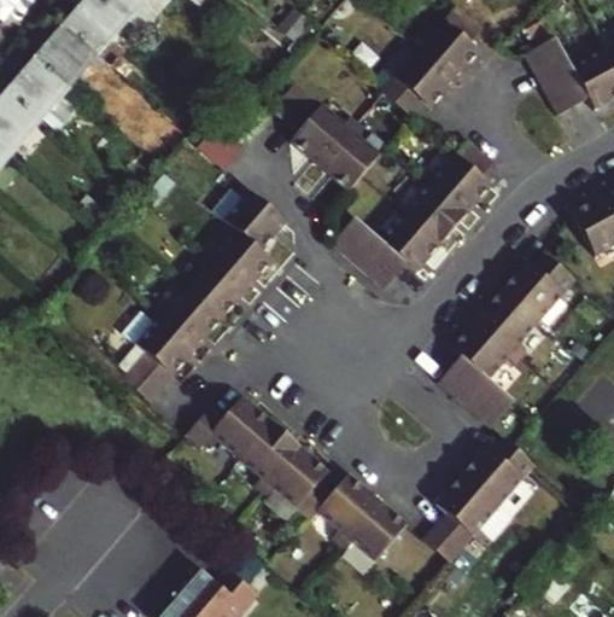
[(94,50),(122,18),(100,0),(86,0),(65,24),(94,50)]
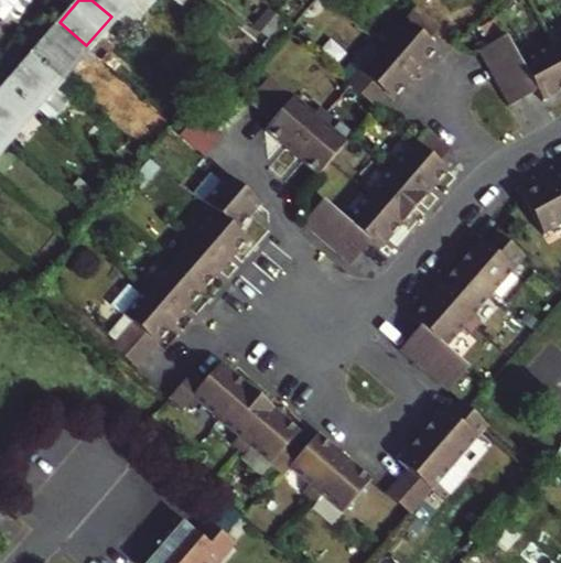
[(92,0),(111,17),(125,0),(92,0)]
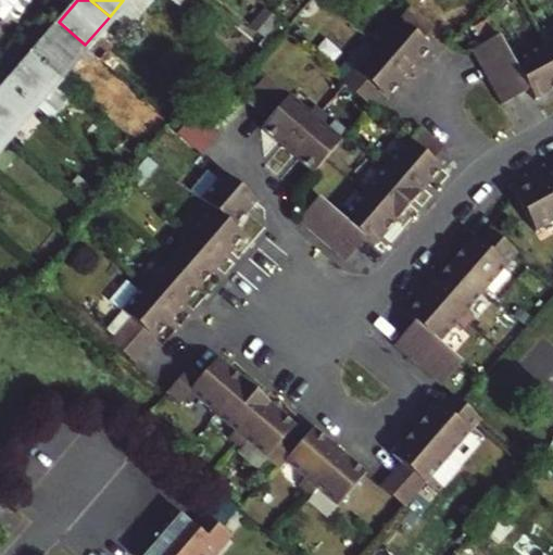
[(374,32),(367,38),(407,74),(431,47),(423,38),(432,27),(409,7),(381,37),(374,32)]
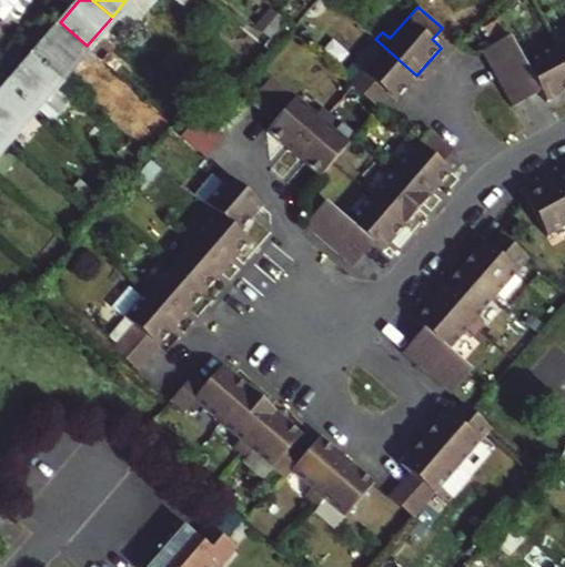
[(99,56),(123,27),(112,17),(87,46),(99,56)]
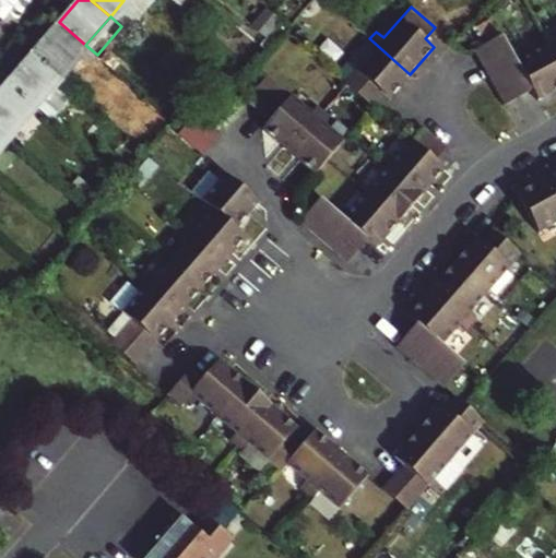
[(59,22),(33,52),(60,74),(85,45),(59,22)]
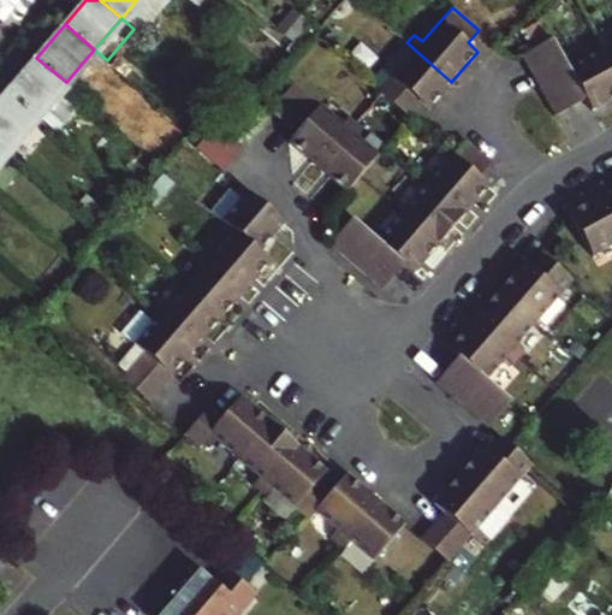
[(529,70),(560,54),(551,37),(521,54),(529,70)]
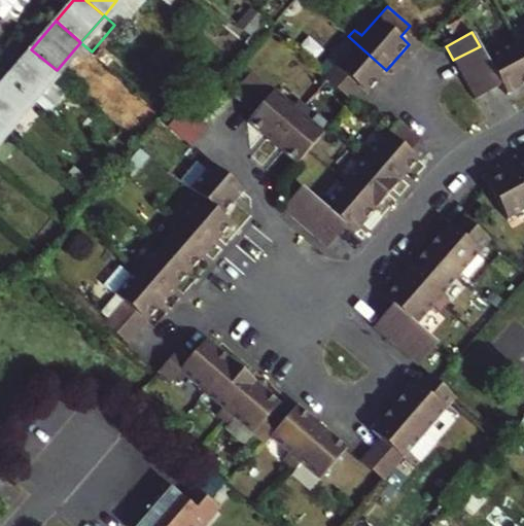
[(523,35),(514,40),(523,59),(523,35)]
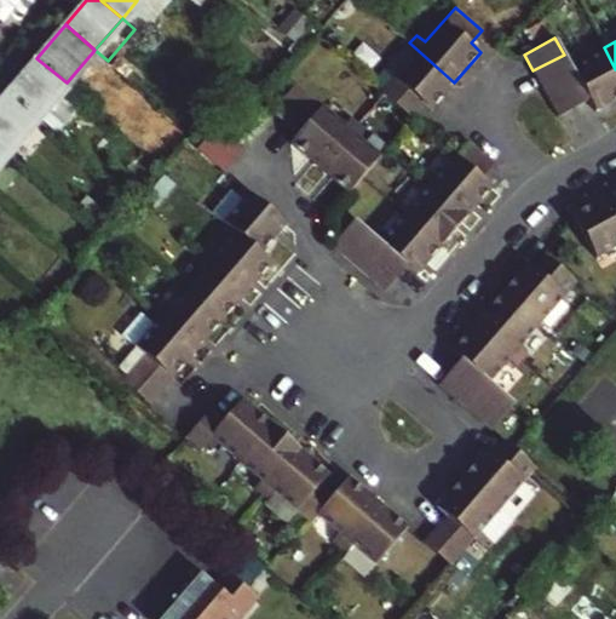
[(383,93),(408,115),(419,102),(430,110),(454,82),(409,43),(404,49),(413,56),(381,91),(383,93)]
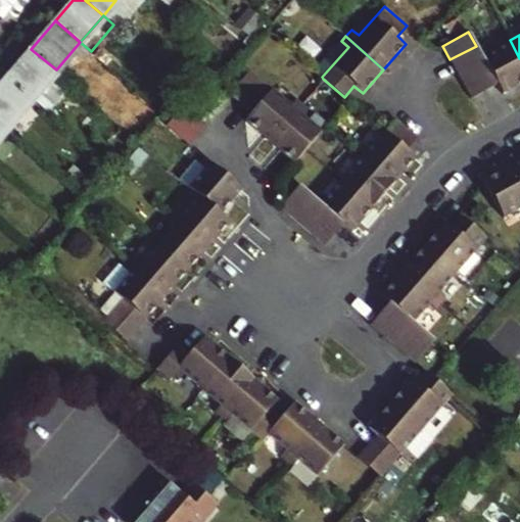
[(501,92),(519,81),(519,58),(510,40),(488,52),(485,45),(478,49),(482,58),(470,64),(483,90),(497,83),(501,92)]
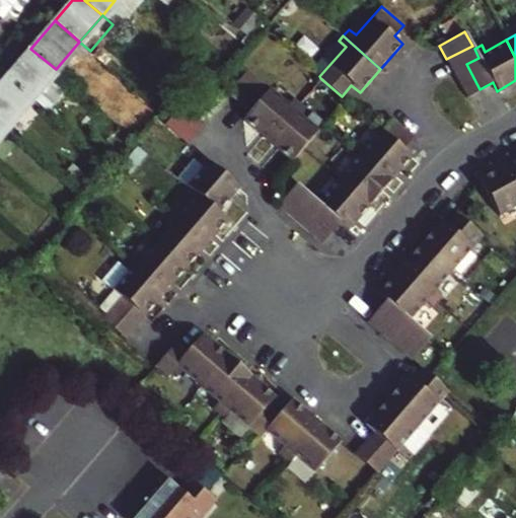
[(452,71),(466,64),(478,58),(474,49),(472,46),(446,59),(452,71)]
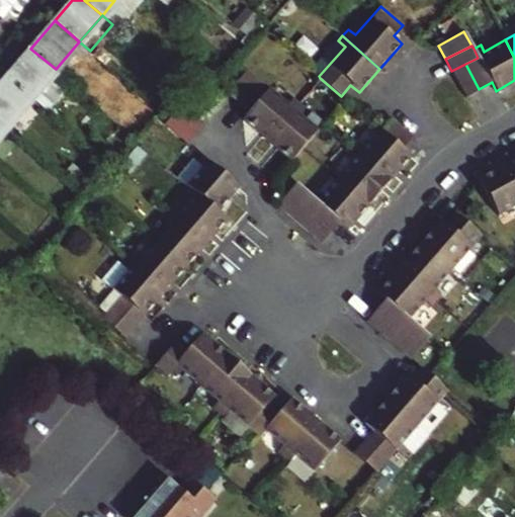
[(30,49),(6,77),(30,98),(56,69),(30,49)]
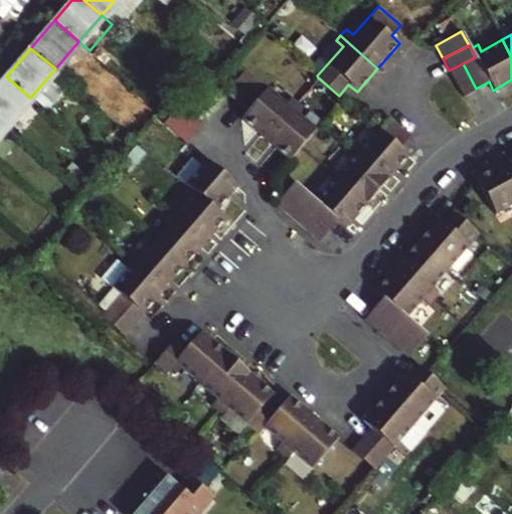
[(476,89),(463,63),(449,70),(463,96),(476,89)]
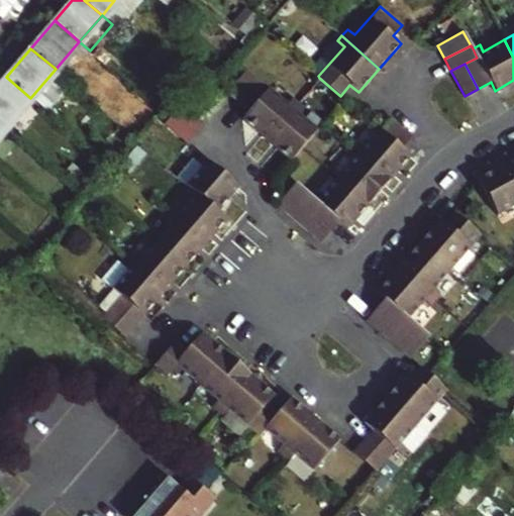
[(239,101),(260,79),(248,70),(228,91),(239,101)]
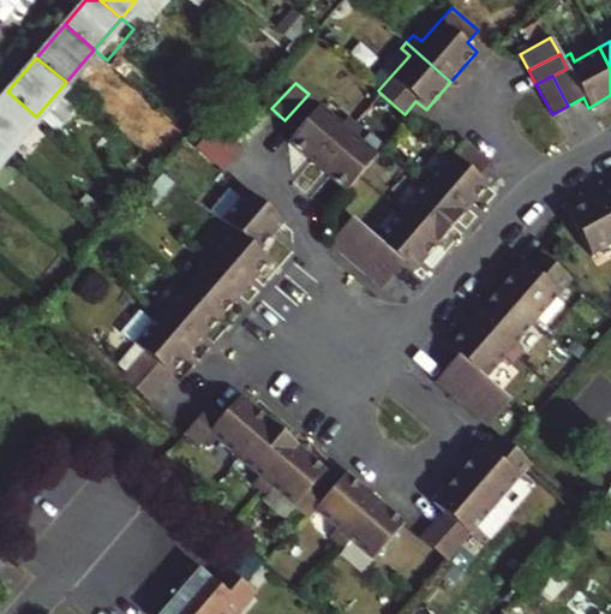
[(7,91),(0,99),(0,139),(10,148),(36,117),(7,91)]
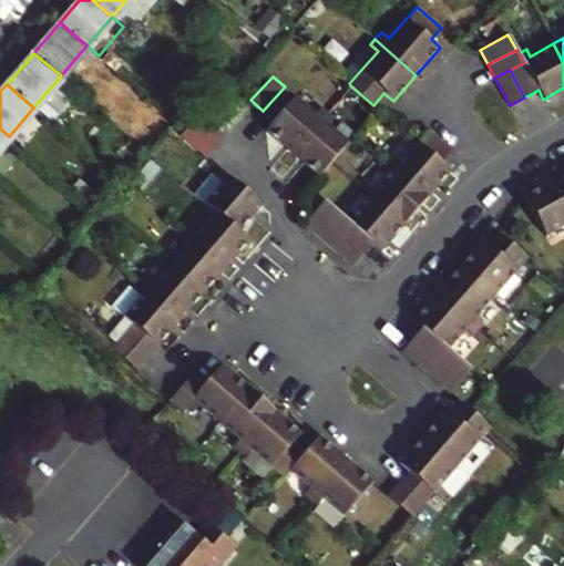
[(274,120),(266,130),(293,153),(328,111),(322,106),(316,113),(285,86),(263,111),(274,120)]
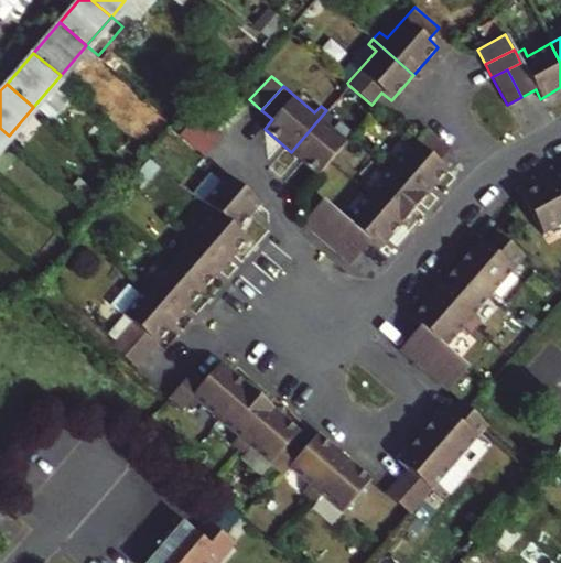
[(189,121),(215,143),(226,131),(215,122),(200,109),(189,121)]
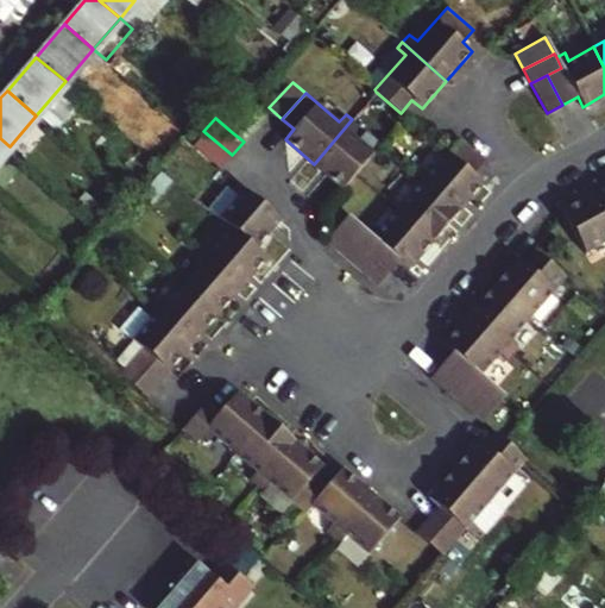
[(359,126),(352,119),(314,164),(342,188),(357,171),(375,152),(353,135),(359,126)]
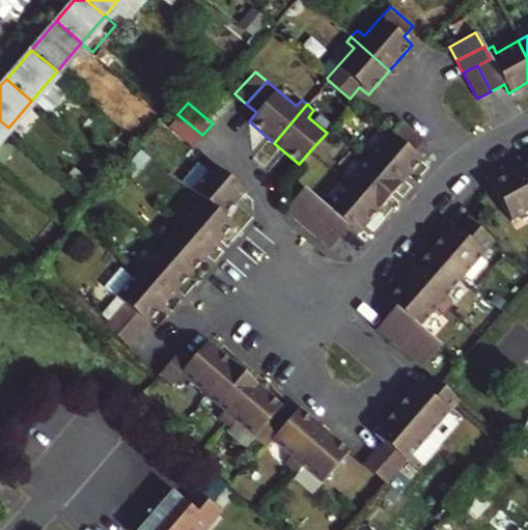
[(192,145),(202,135),(177,114),(168,126),(192,145)]
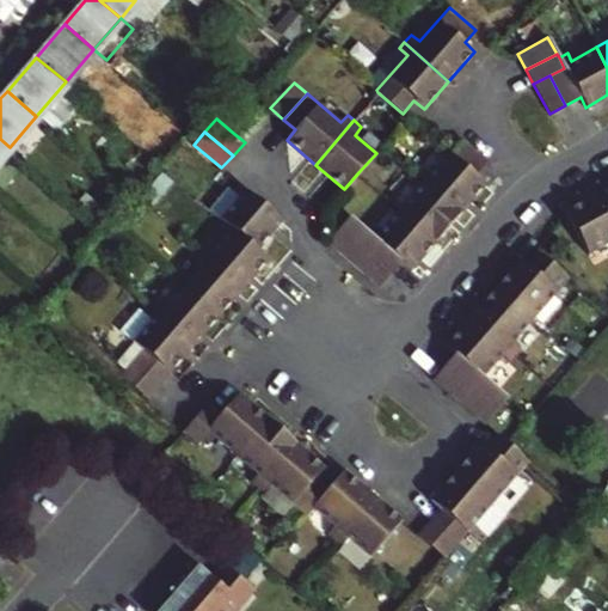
[(0,157),(10,147),(0,139),(0,157)]
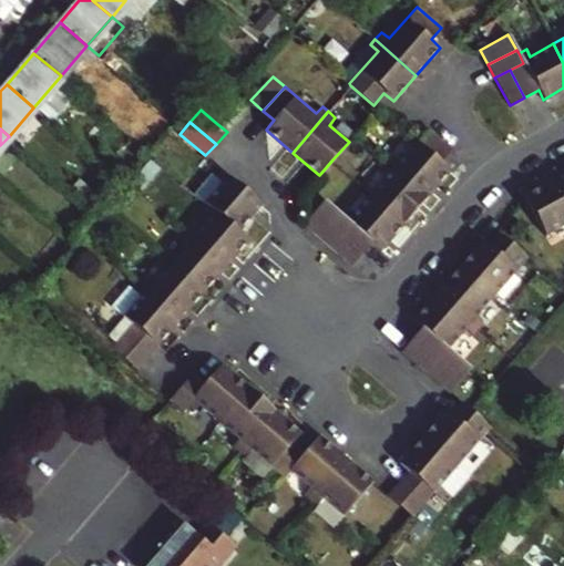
[(442,161),(451,150),(427,129),(417,142),(400,161),(393,155),(387,162),(427,197),(452,168),(442,161)]
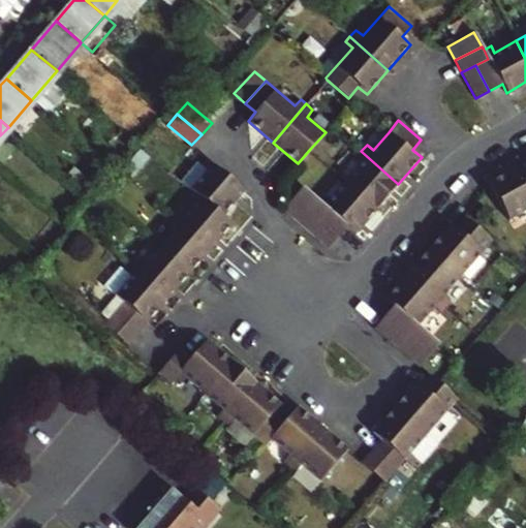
[(398,184),(361,151),(356,156),(363,161),(346,181),(377,208),(398,184)]
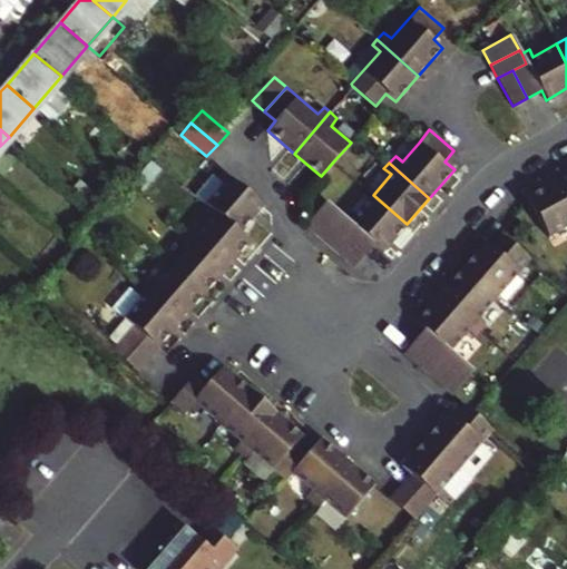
[(207,203),(217,212),(242,232),(264,206),(223,170),(217,177),(225,184),(207,203)]
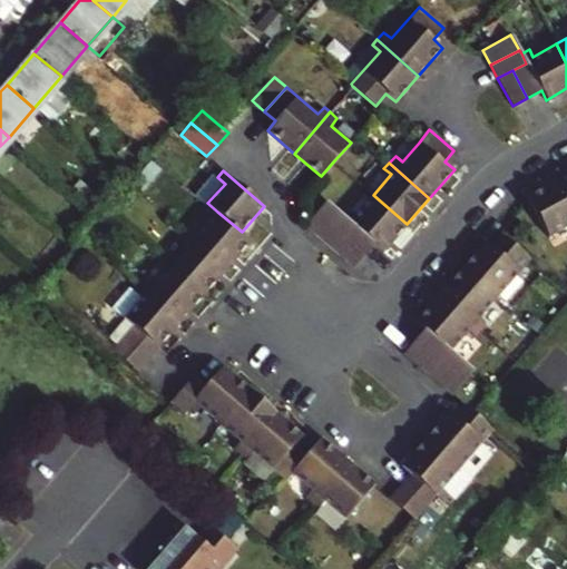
[(566,195),(558,178),(527,196),(548,235),(566,224),(566,195)]
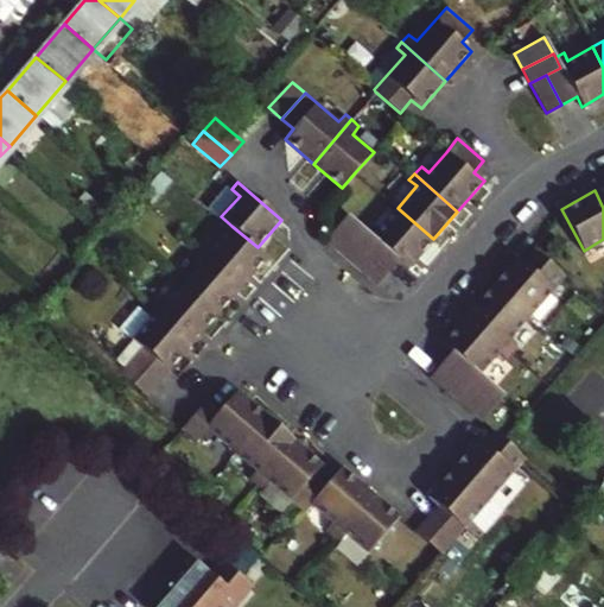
[(372,222),(366,229),(374,236),(363,250),(388,272),(399,259),(408,267),(433,239),(398,208),(380,228),(372,222)]
